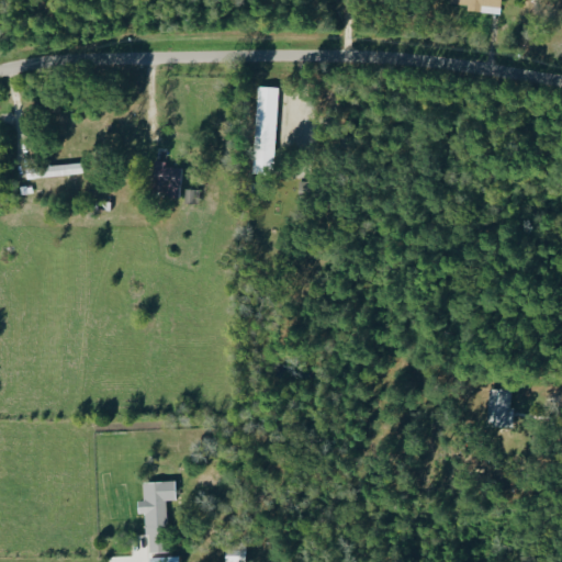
[(463,11),(497,14),(498,0),(448,0),(448,3),(464,6),(463,11)]
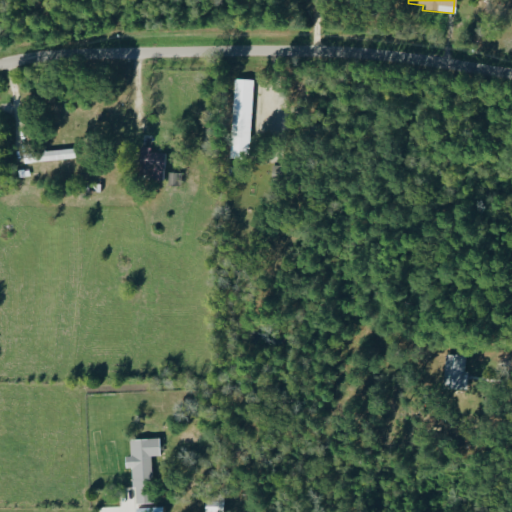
[(251,79),(231,79),(230,158),(249,158),(251,79)]
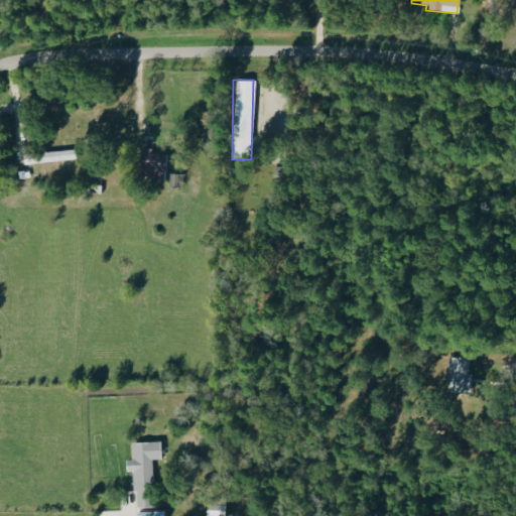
[(162,173),(163,154),(148,153),(148,148),(138,148),(137,171),(162,173)]
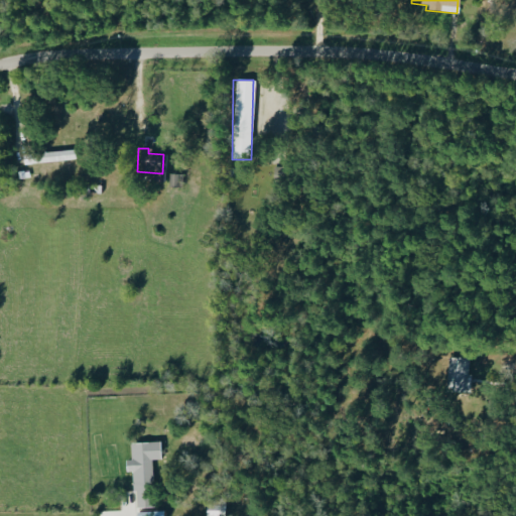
[(37,163),(74,159),(73,149),(36,153),(37,163)]
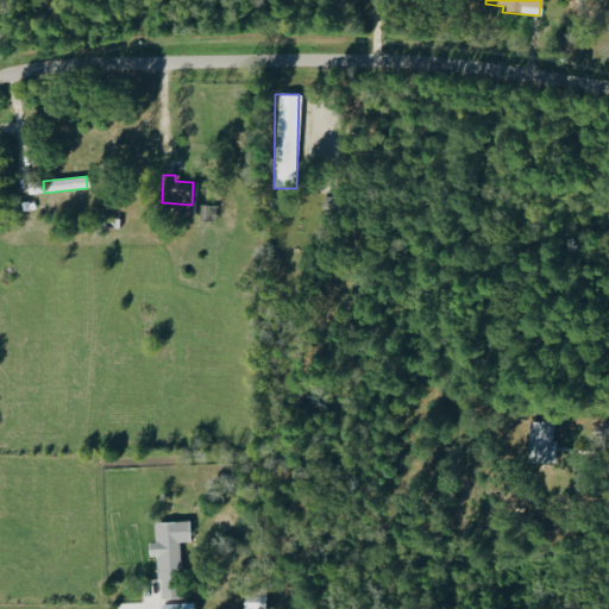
[(115,608),(175,608),(175,598),(173,542),(187,542),(186,521),(151,522),(152,542),(149,542),(151,579),(140,579),(142,603),(115,604),(115,608)]
